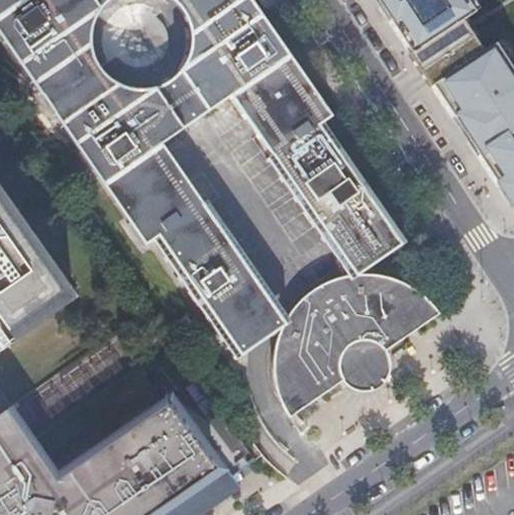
[(251,9),(247,0),(0,0),(0,11),(39,67),(41,78),(47,93),(58,108),(67,118),(76,125),(85,131),(142,214),(134,219),(151,244),(160,238),(230,349),(242,341),(248,337),(250,328),(257,313),(263,301),(270,291),(269,281),(212,199),(206,203),(167,146),(190,130),(164,92),(157,95),(146,96),(135,94),(126,91),(116,86),(96,55),(98,36),(102,26),(109,14),(98,0),(172,0),(184,13),(190,28),(197,44),(196,57),(193,66),(188,75),(214,113),(236,99),(276,157),(272,160),(329,246),(343,243),(364,241),(382,242),(400,230),(328,124),(337,117),(320,92),(312,97),(252,15),(251,9)]
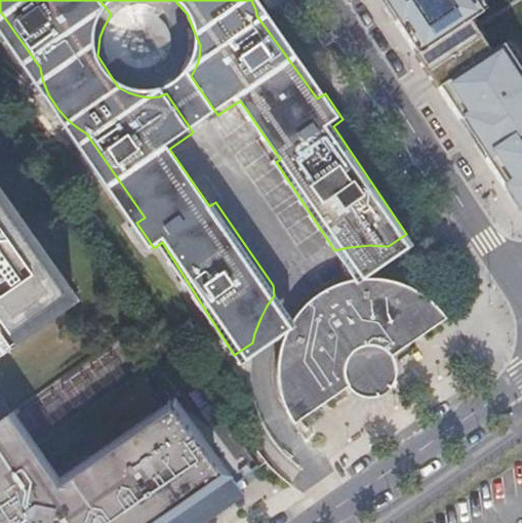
[(99,0),(111,14),(129,0),(99,0)]
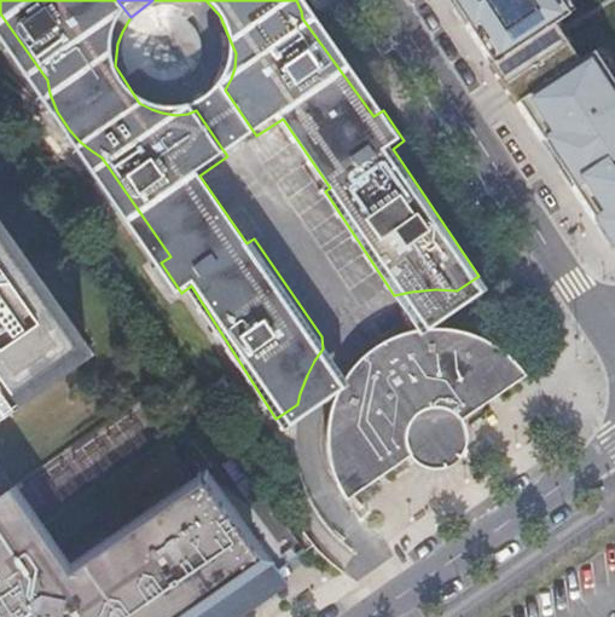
[(451,0),(466,23),(473,19),(458,0),(451,0)]
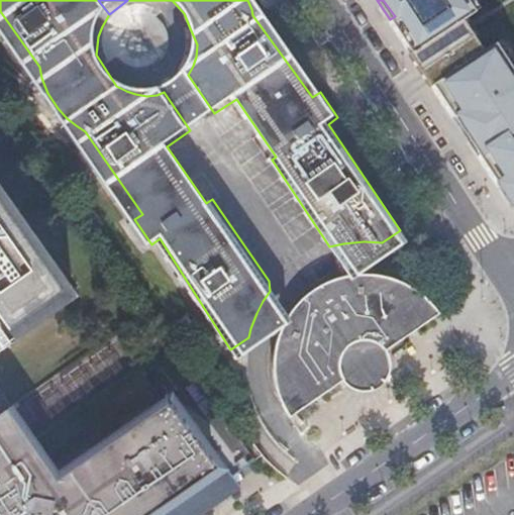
[(412,53),(476,11),(468,0),(383,0),(395,16),(390,19),(412,53)]
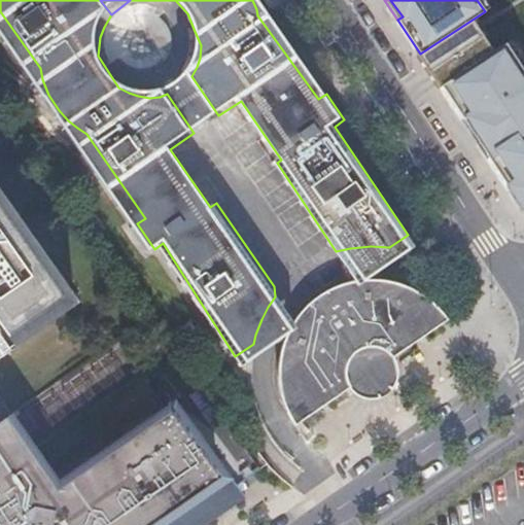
[(485,11),(420,54),(441,85),(505,43),(485,11)]
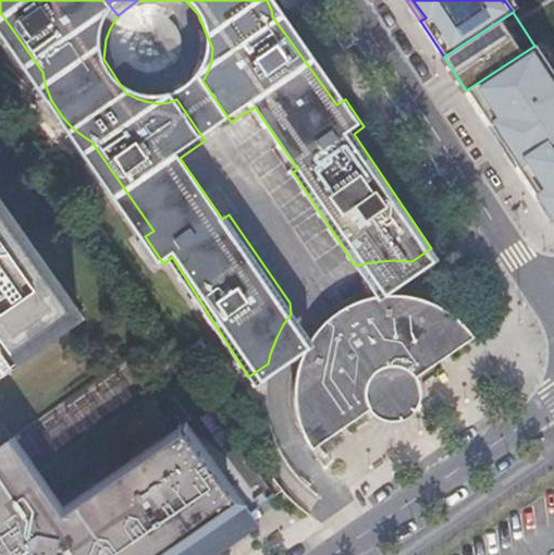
[(161,15),(154,13),(145,13),(161,36),(179,61),(181,51),(181,45),(181,39),(175,27),(169,19),(161,15)]
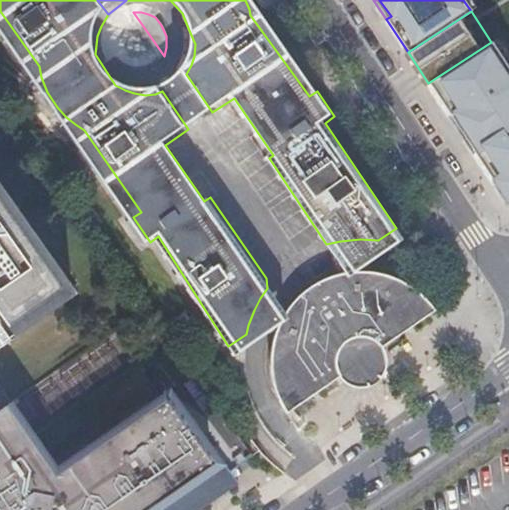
[(508,68),(491,42),(428,83),(450,116),(455,113),(467,132),(479,150),(474,152),(507,202),(508,201),(508,68)]
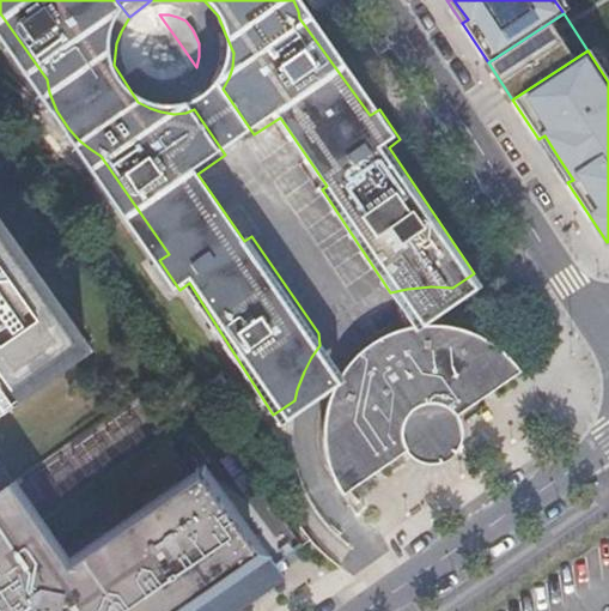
[(237,146),(254,134),(223,89),(203,102),(194,109),(225,155),(237,146)]
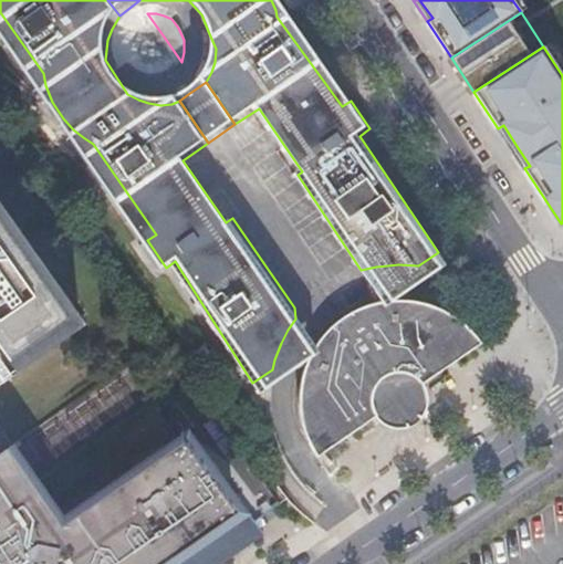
[(503,125),(498,128),(524,168),(530,166),(517,146),(503,125)]
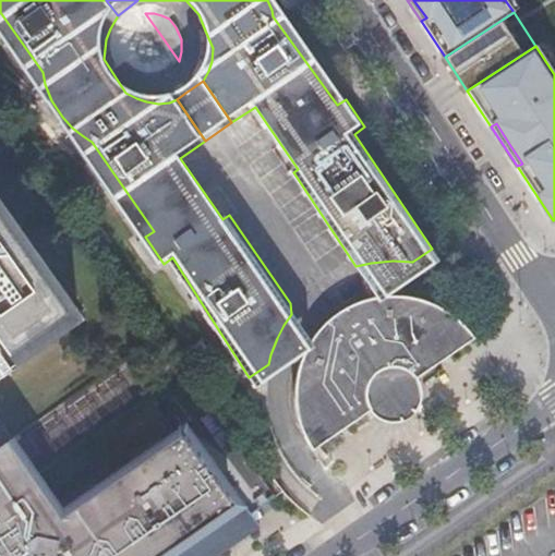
[(0,379),(81,323),(35,257),(0,208),(0,379)]
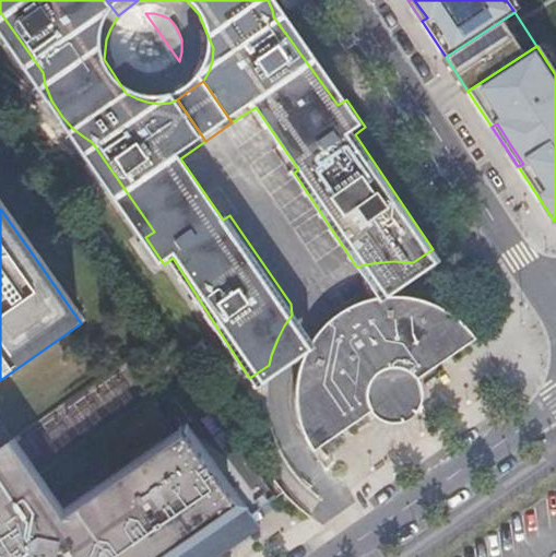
[(356,267),(378,297),(391,295),(440,261),(433,249),(413,262),(393,261),(371,263),(356,267)]
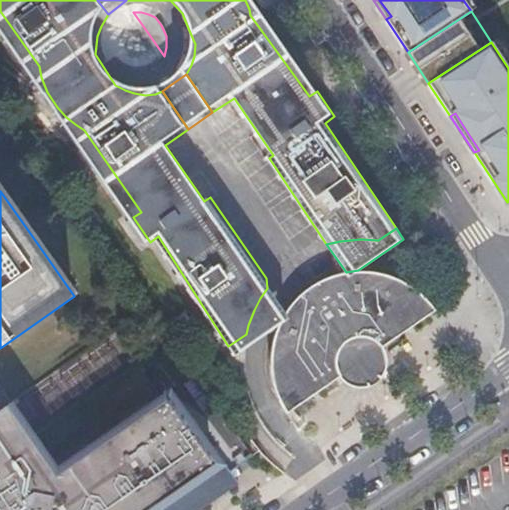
[(39,231),(32,236),(74,296),(82,290),(39,231)]
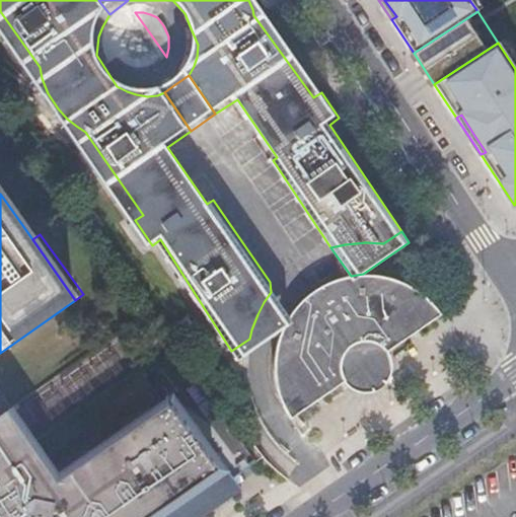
[(299,305),(290,318),(284,328),(278,349),(277,364),(278,382),(284,402),(293,419),(346,381),(355,389),(360,391),(366,392),(372,392),(380,389),(382,388),(389,382),(394,372),(394,361),(393,356),(390,351),(444,314),(438,305),(427,295),(409,284),(392,277),(381,275),(363,274),(351,276),(339,279),(324,285),(310,294),(299,305)]
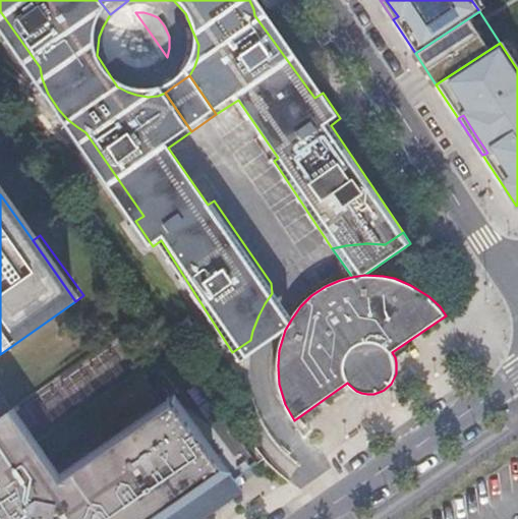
[(267,343),(285,330),(291,320),(272,293),(265,303),(259,315),(252,331),(250,340),(244,344),(232,352),(239,361),(248,355),(267,343)]
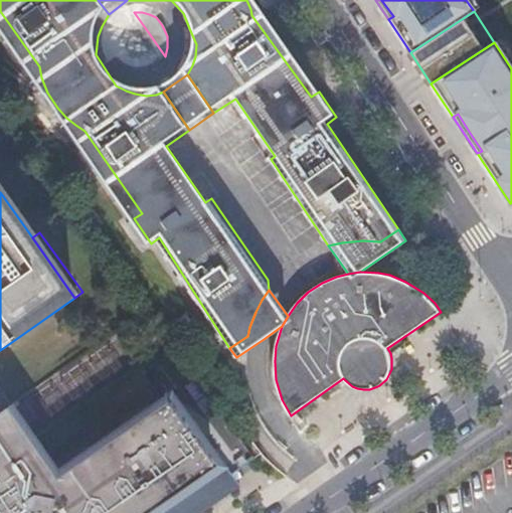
[(197,325),(187,311),(167,326),(177,340),(197,325)]
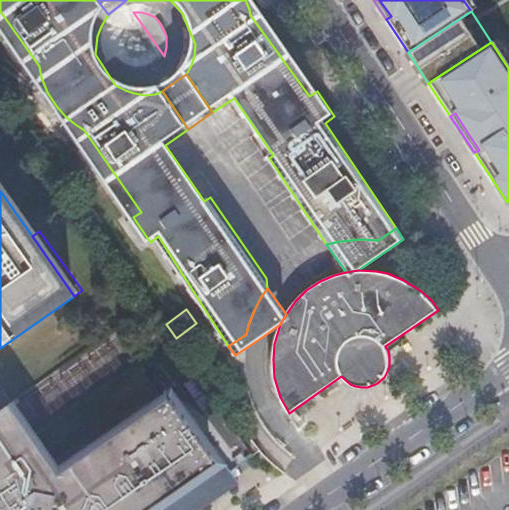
[(139,362),(30,439),(56,477),(165,399),(139,362)]
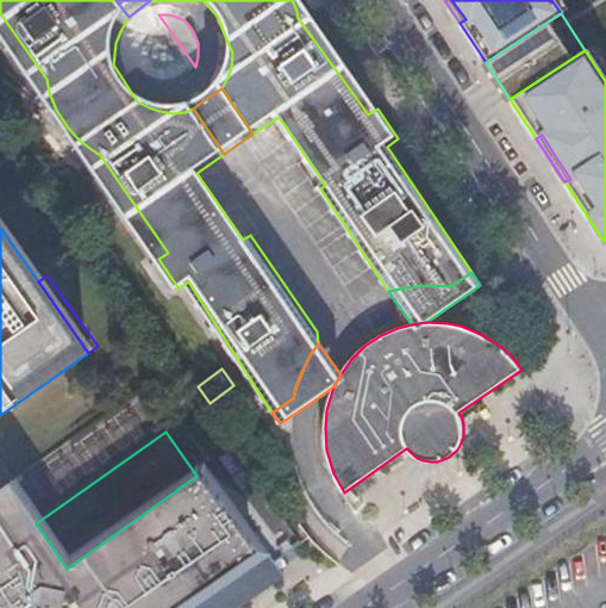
[(0,489),(0,607),(175,607),(256,552),(220,503),(200,475),(197,476),(67,569),(36,523),(7,484),(0,489)]
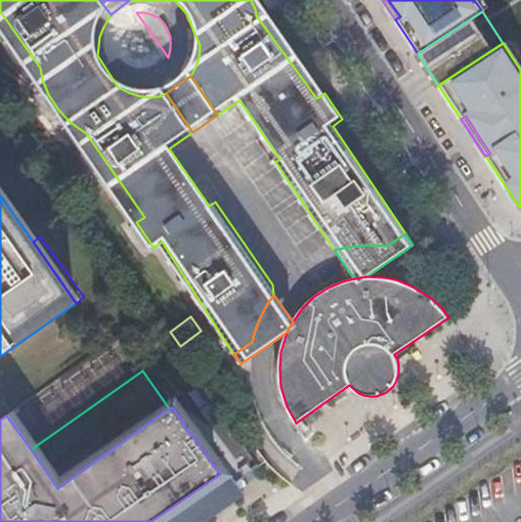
[(177,521),(237,480),(200,425),(189,432),(220,474),(150,521),(177,521)]
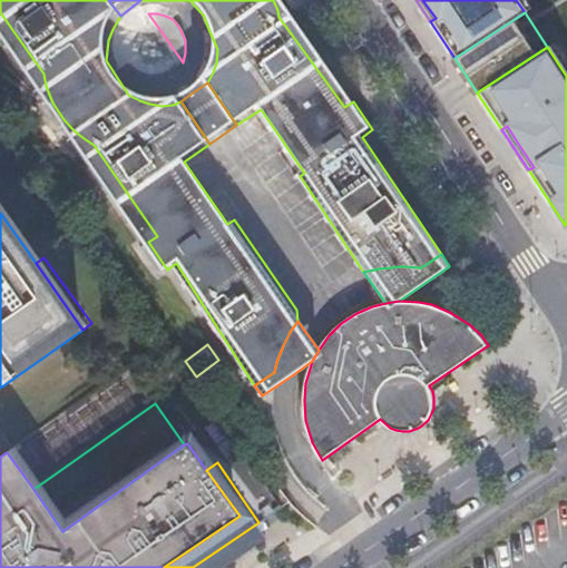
[(223,567),(269,537),(258,522),(193,567),(223,567)]
